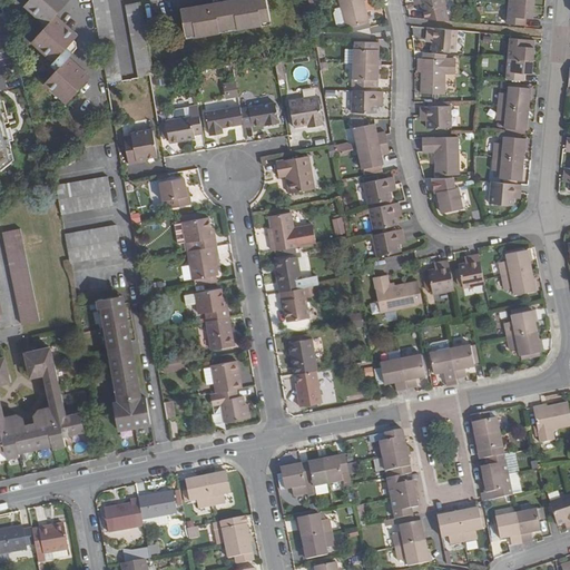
[(30,0),(27,5),(48,25),(32,40),(55,61),(51,64),(57,69),(45,82),(66,102),(89,79),(88,72),(70,56),(78,47),(77,41),(75,40),(77,37),(56,17),(69,3),(65,0),(30,0)]
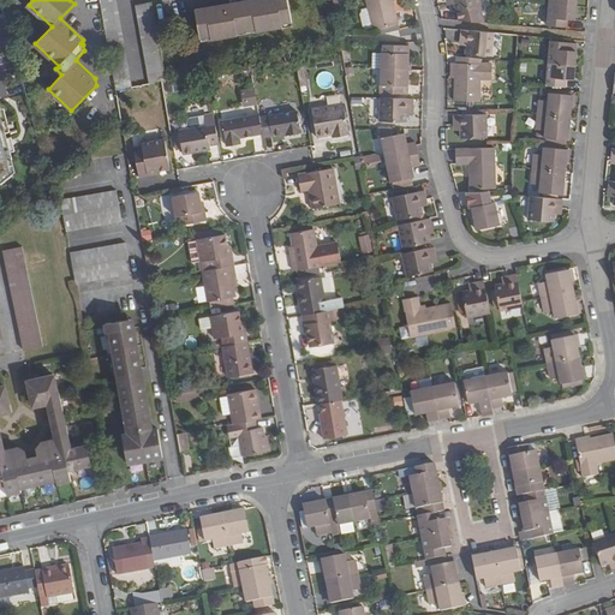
[(100,0),(117,89),(133,87),(117,0),(100,0)]
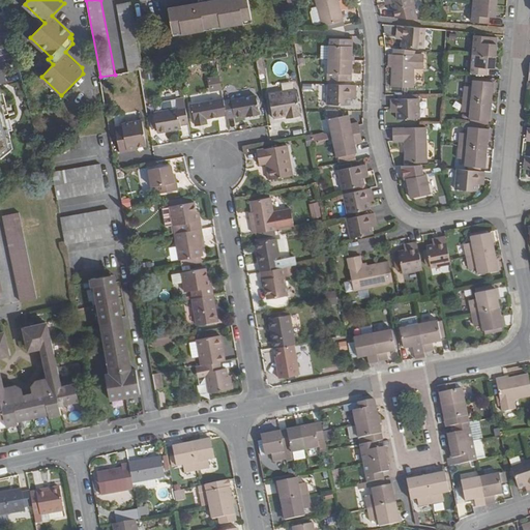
[(199,0),(200,3),(169,8),(174,36),(213,29),(254,23),(248,0),(199,0)]
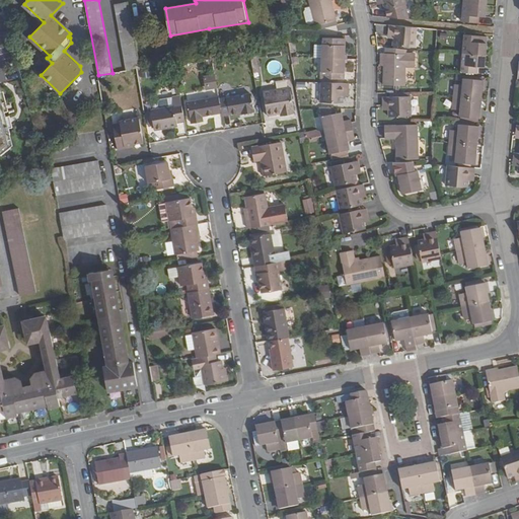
[(286,0),(281,0),(284,17),(290,16),(286,0)]
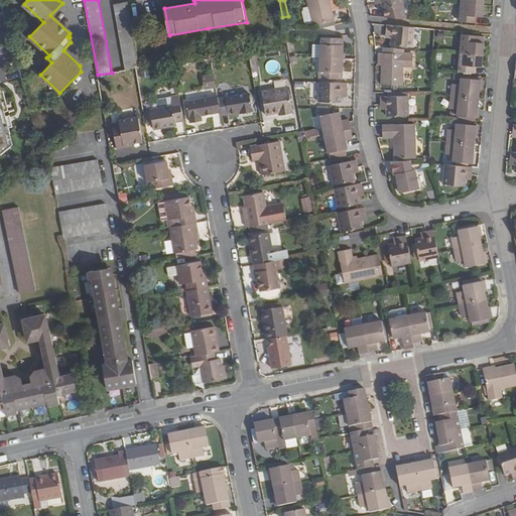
[(308,0),(310,7),(314,24),(314,25),(335,20),(330,0),(308,0)]
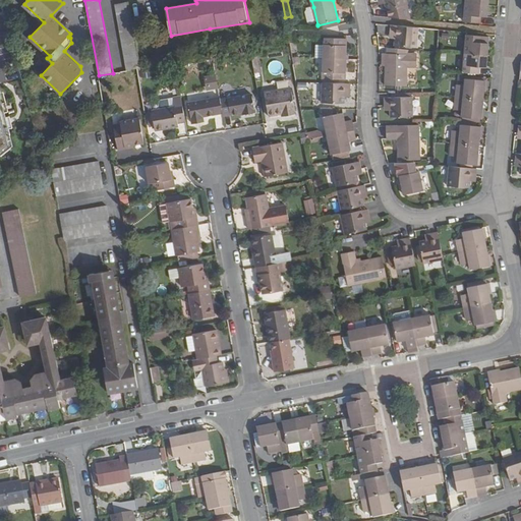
[(385,0),(386,3),(389,17),(411,19),(406,0),(385,0)]
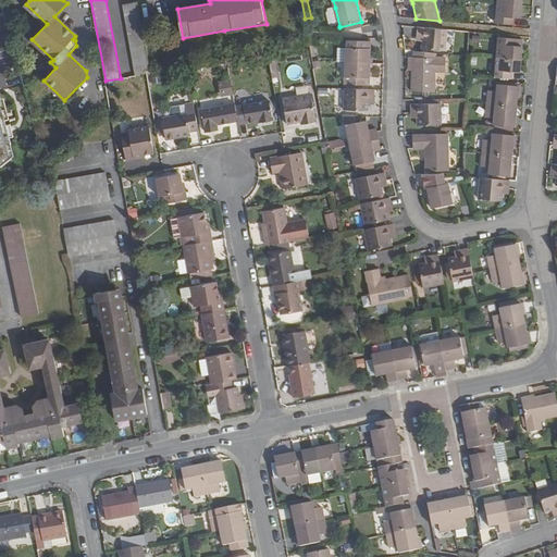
[(123,4),(136,75),(148,74),(150,73),(138,2),(123,4)]
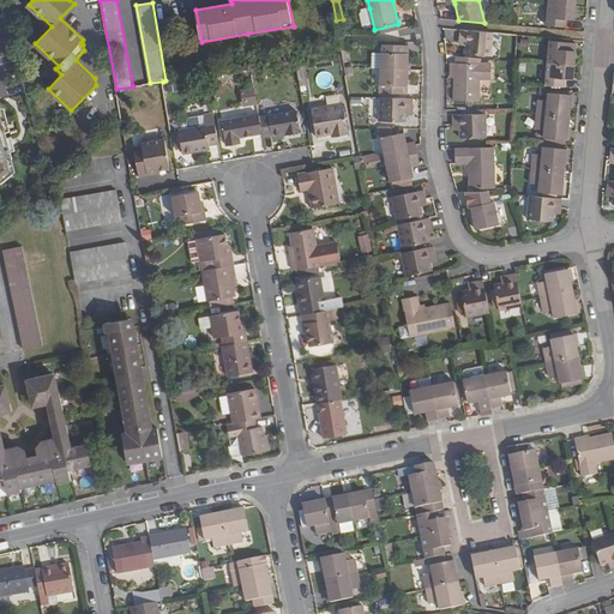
[(567,19),(575,20),(577,7),(549,5),(548,26),(566,28),(567,19)]
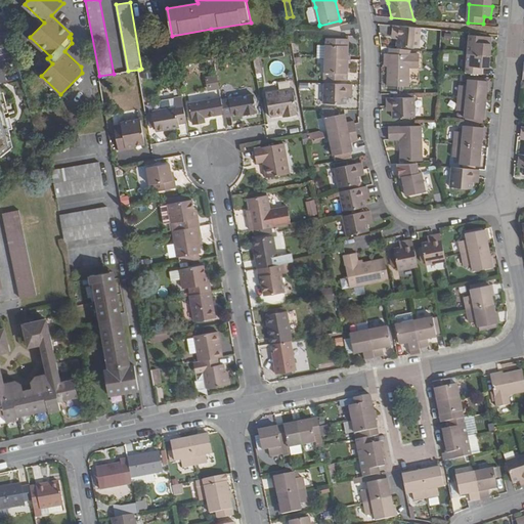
[(313,26),(319,25),(315,7),(308,9),(308,10),(307,13),(310,25),(313,26)]
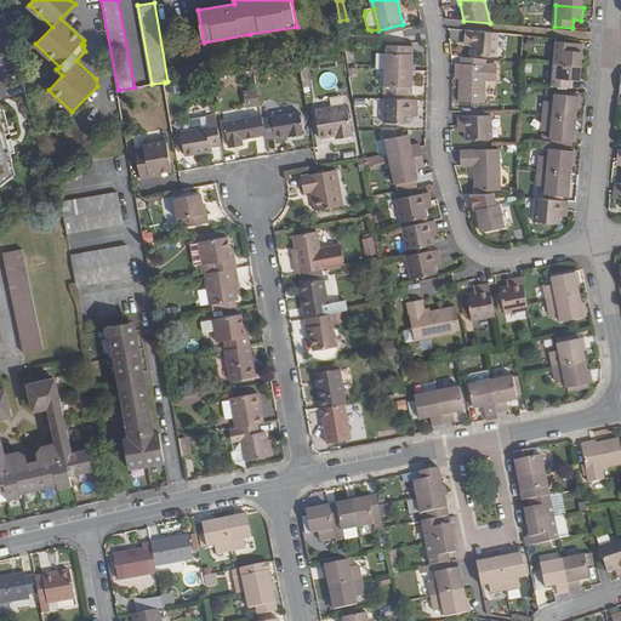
[(466,39),(472,40),(472,46),(471,55),(497,57),(500,33),(467,30),(466,39)]
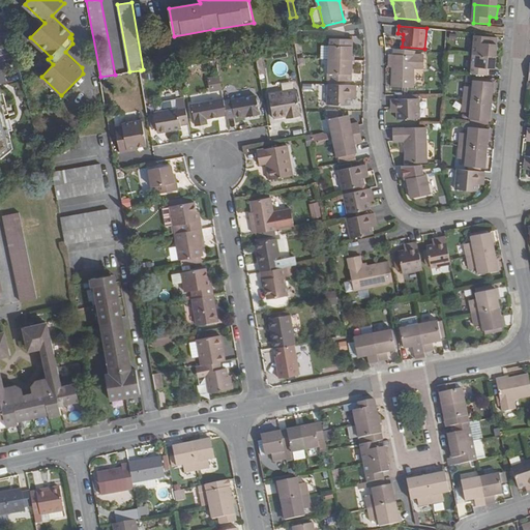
[(492,37),(475,35),(474,55),(497,56),(498,45),(491,43),(492,37)]
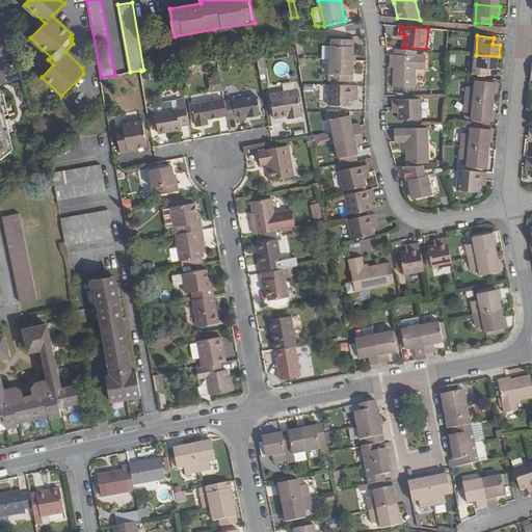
[(330,45),(331,45),(331,47),(330,60),(354,61),(354,38),(331,37),(330,45)]
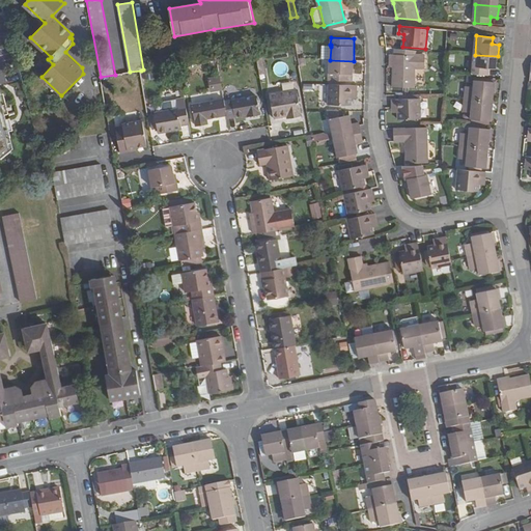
[(330,60),(331,47),(323,47),(322,60),(330,60)]
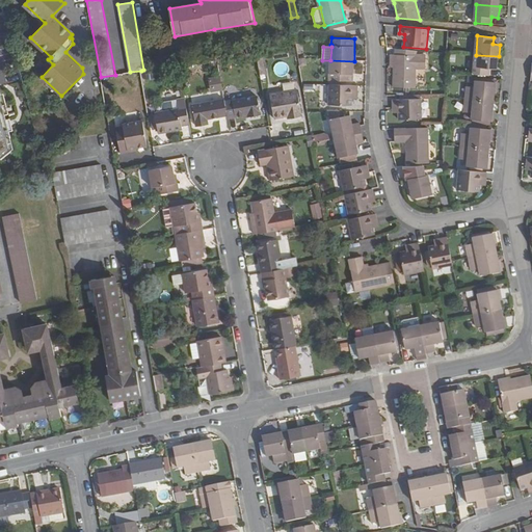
[(490,69),(497,69),(499,56),(476,55),(474,74),(489,76),(490,69)]
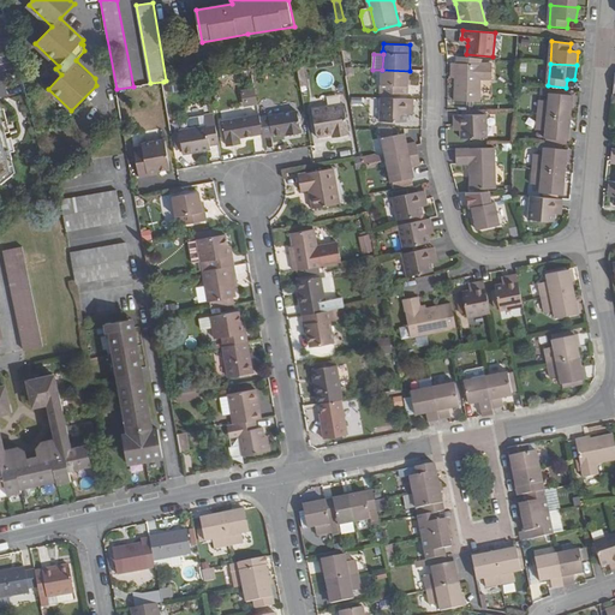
[(455,101),(481,101),(482,79),(493,79),(494,65),(483,65),(458,65),(454,65),(454,75),(457,75),(455,101)]
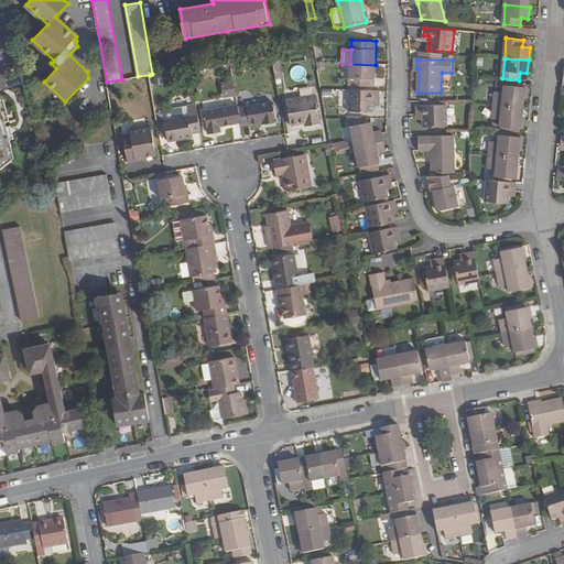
[(281,61),(273,62),(277,80),(284,79),(281,61)]
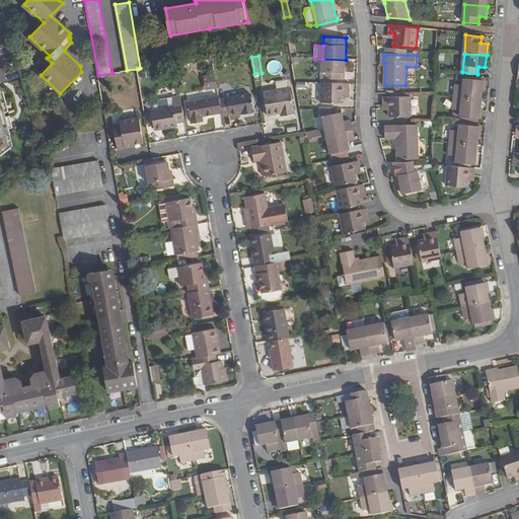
[(322,78),(345,79),(346,60),(322,59),(322,72),(322,78)]
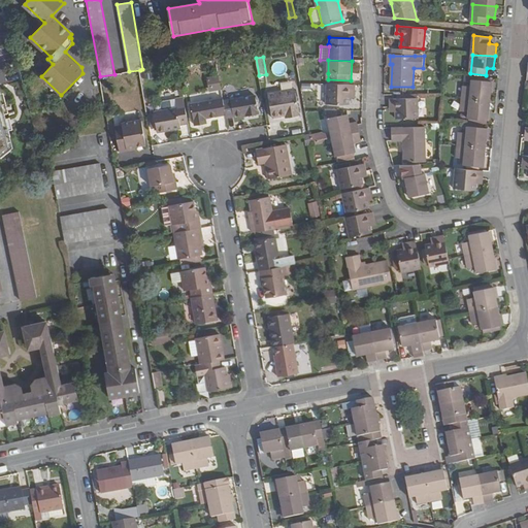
[(206,77),(208,92),(221,91),(219,76),(206,77)]
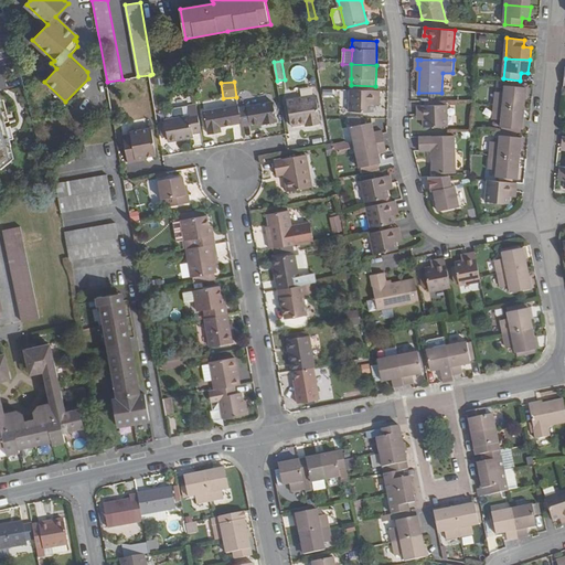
[(504,93),(496,92),(494,105),(514,107),(524,108),(526,87),(505,85),(504,93)]
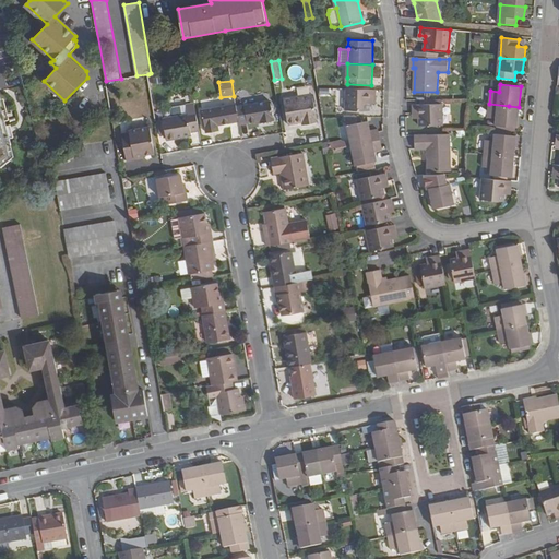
[(346,110),(370,111),(370,104),(371,98),(377,97),(377,90),(347,88),(346,110)]
